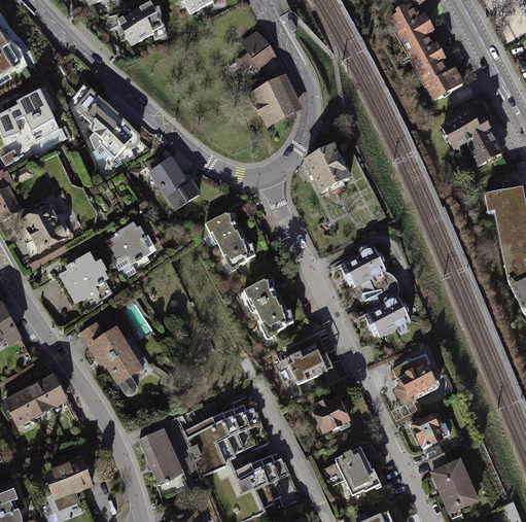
[(116,18),(117,18),(120,24),(131,42),(163,24),(149,0),(137,7),(123,15),(121,14),(116,18)]
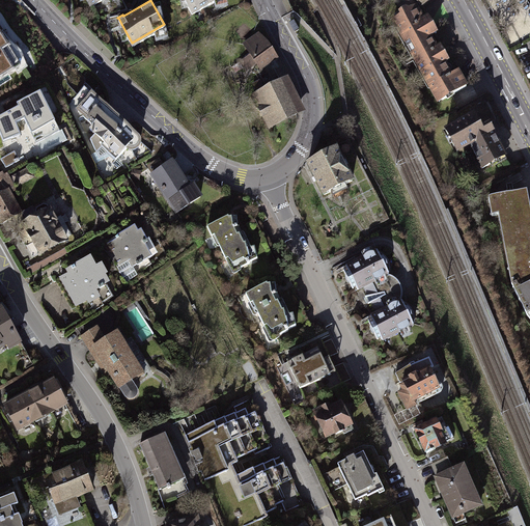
[(187,0),(192,9),(208,0),(187,0)]
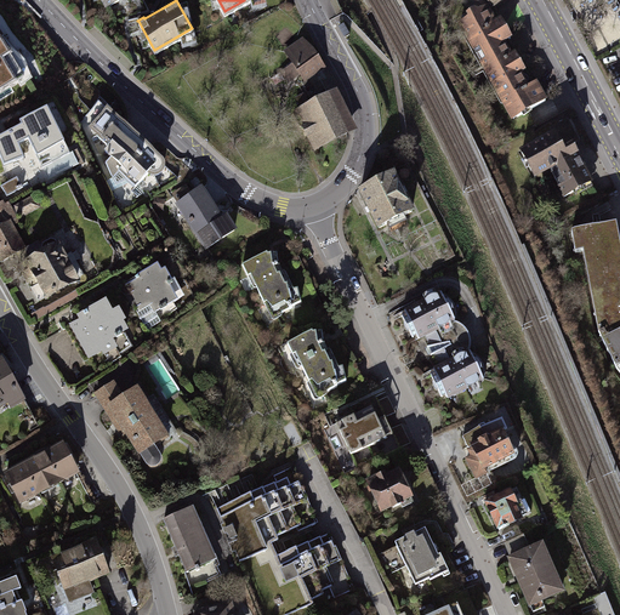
[(464,0),(471,11),(485,3),(489,0),(464,0)]
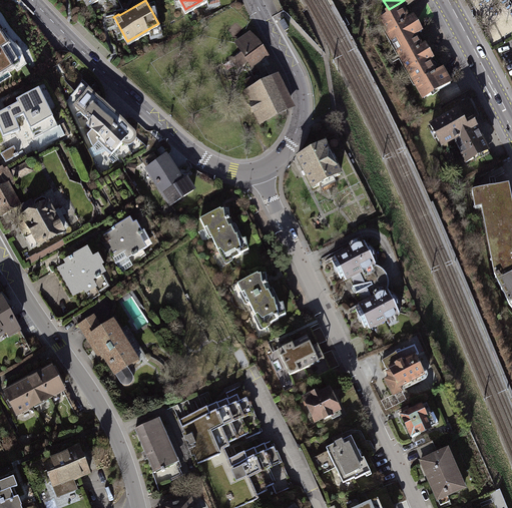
[(389,9),(379,14),(423,93),(450,79),(441,64),(437,67),(427,49),(405,10),(401,2),(389,9)]
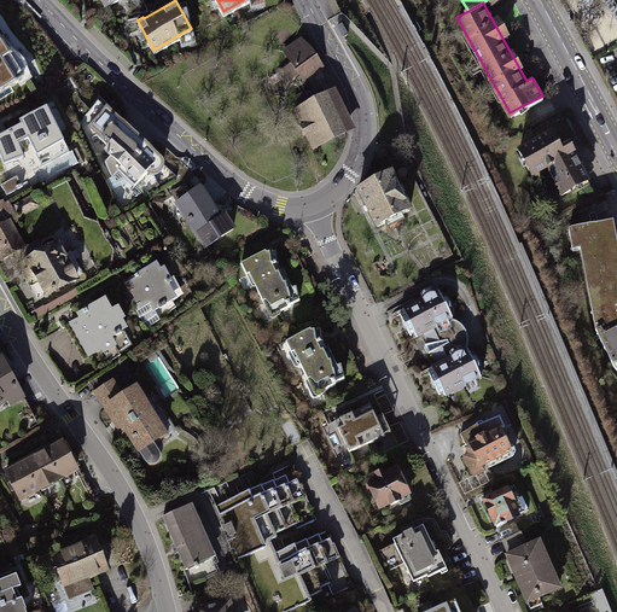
[(0,82),(22,70),(9,48),(11,47),(0,30),(0,82)]
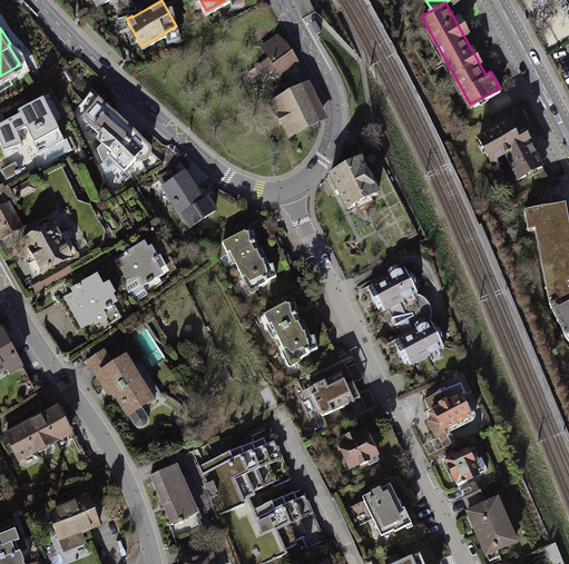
[(266,51),(256,59),(264,71),(293,50),(278,29),(260,42),(266,51)]
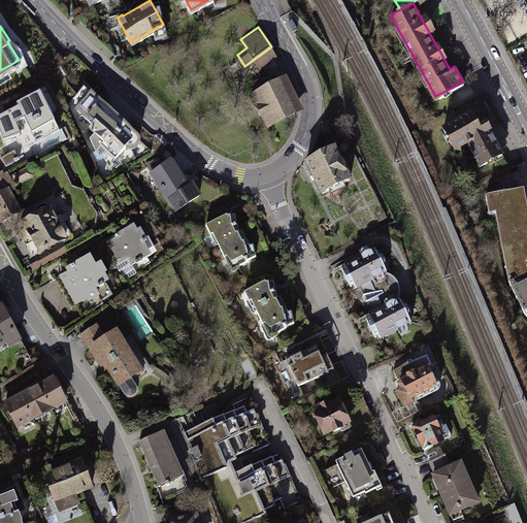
[(257,87),(251,91),(258,106),(266,122),(294,108),(278,76),(262,85),(259,78),(254,80),(257,87)]
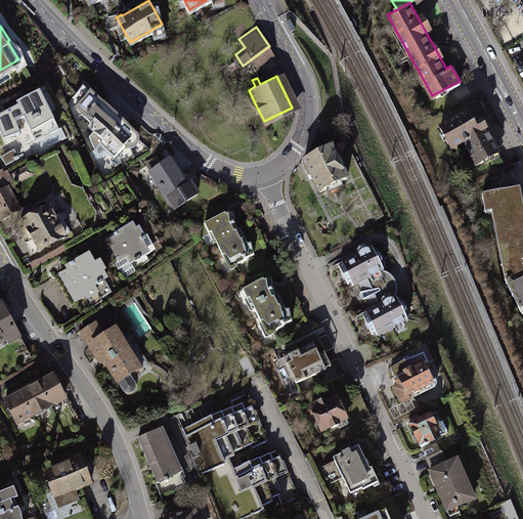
[(17,101),(0,110),(0,130),(2,135),(19,128),(14,117),(24,113),(34,136),(57,126),(40,86),(15,97),(17,101)]
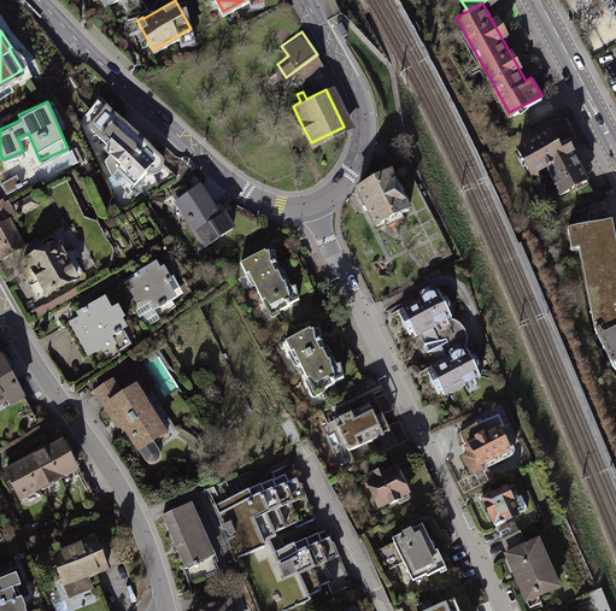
[(158,154),(105,104),(95,115),(101,121),(98,124),(101,128),(98,131),(93,128),(89,133),(101,159),(104,157),(111,172),(117,165),(134,181),(158,154)]
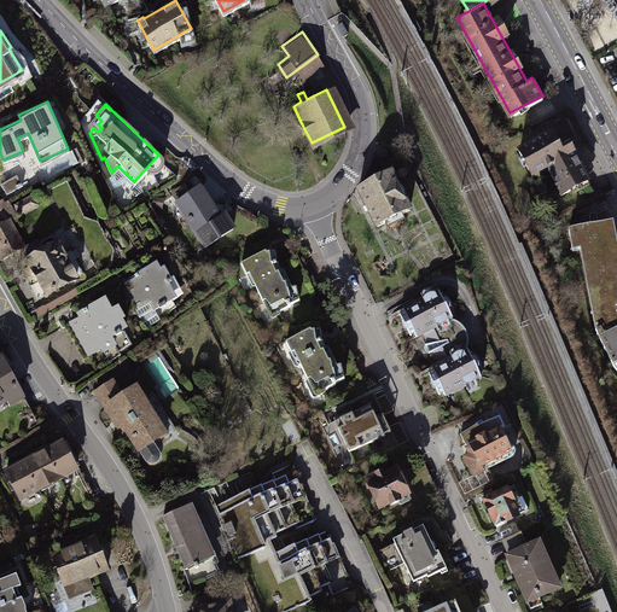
[(563,115),(548,122),(551,128),(558,143),(566,138),(572,134),(563,115)]
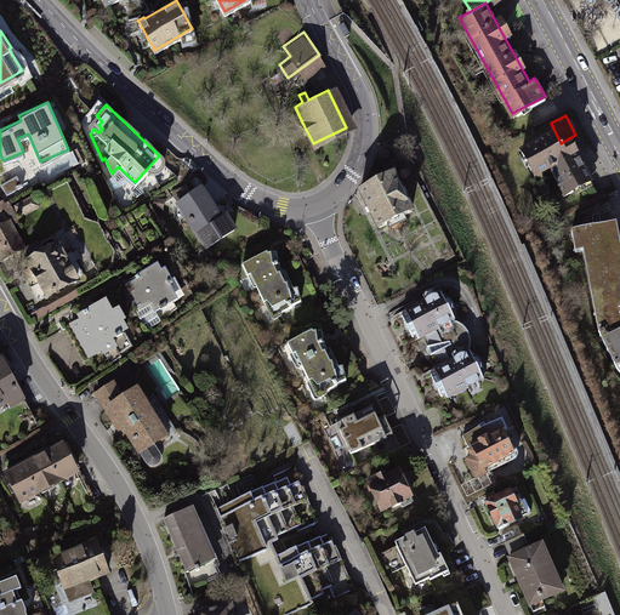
[(534,127),(539,136),(553,129),(551,123),(549,119),(534,127)]
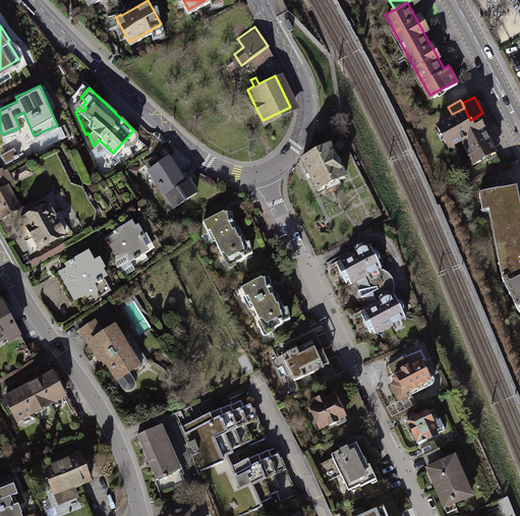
[(452,114),(437,122),(448,144),(460,137),(472,160),(495,149),(477,116),(470,120),(464,108),(452,114)]
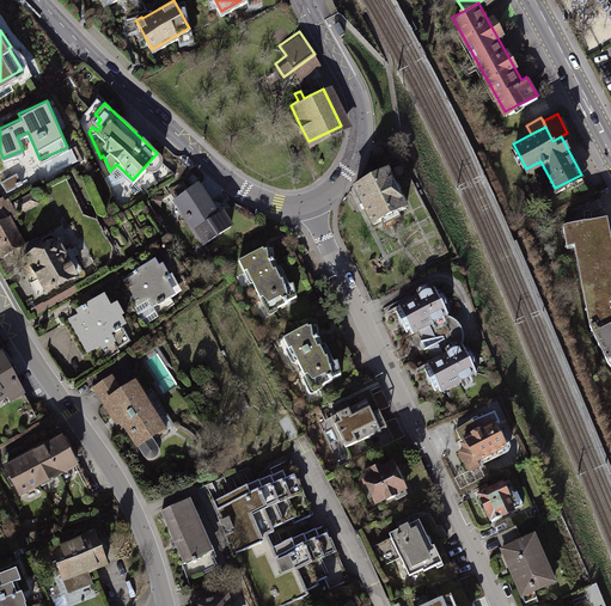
[(389,169),(353,185),(361,202),(372,225),(380,221),(408,207),(408,206),(397,184),(389,169)]
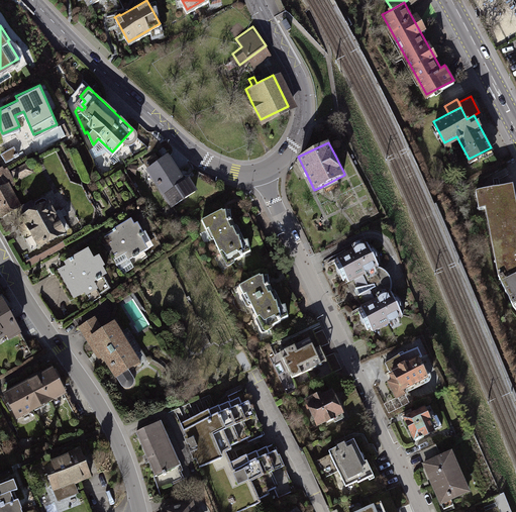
[(15,143),(2,150),(6,158),(19,151),(15,143)]
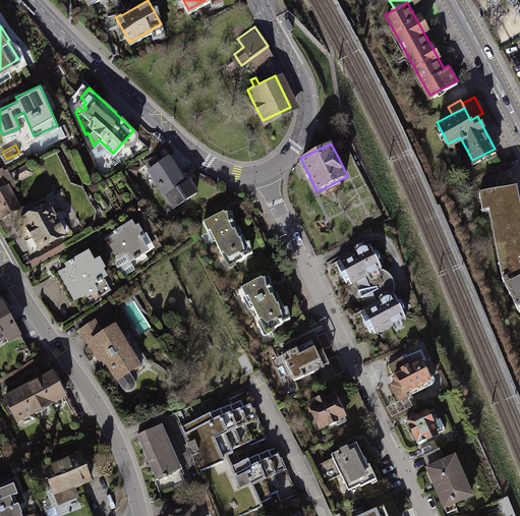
[(168,154),(149,166),(172,204),(195,188),(188,177),(184,180),(179,172),(168,154)]
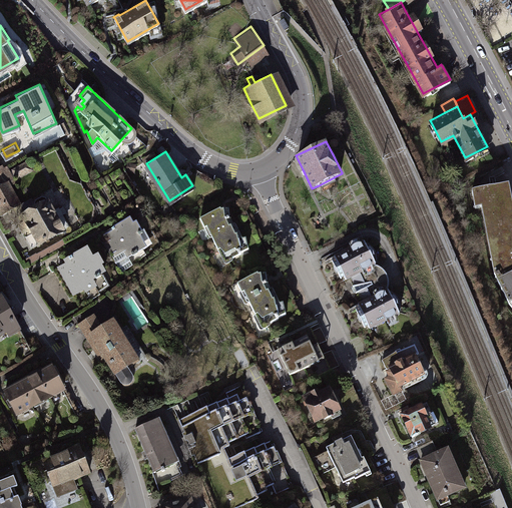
[(27,158),(12,164),(16,173),(30,167),(27,158)]
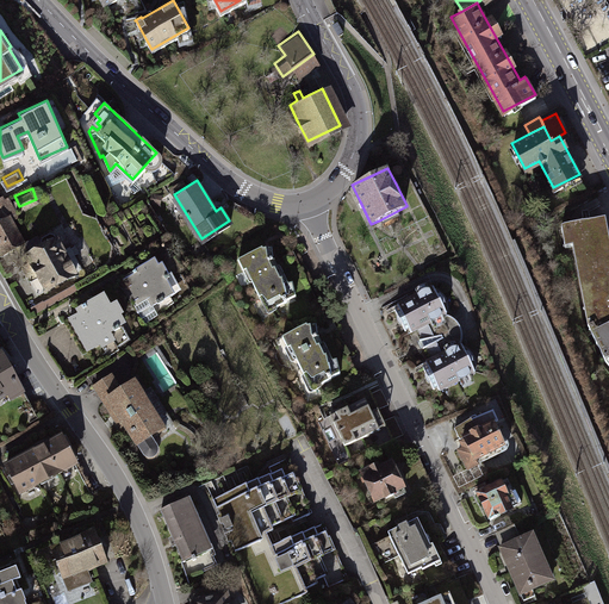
[(24,244),(1,198),(0,198),(0,255),(24,244)]
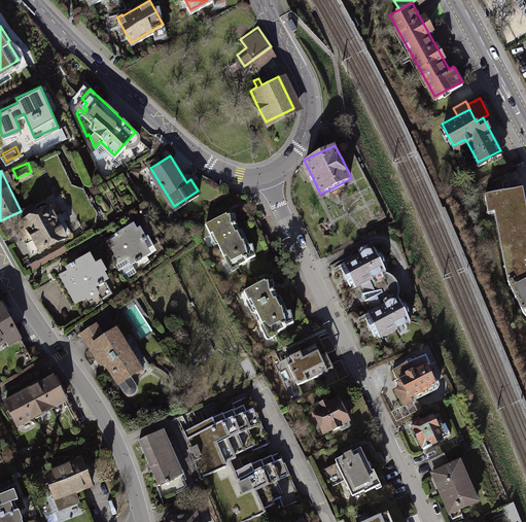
[(525,192),(525,187),(485,197),(487,213),(495,211),(506,281),(523,313),(525,316),(525,192)]
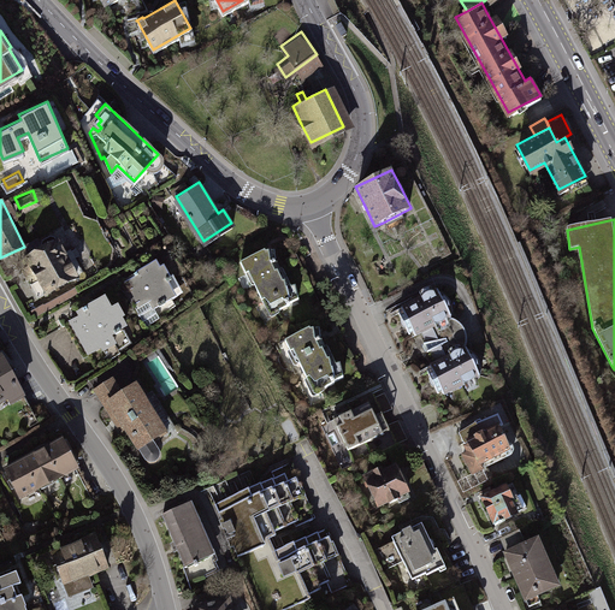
[(59,238),(25,256),(45,291),(78,273),(59,238)]
